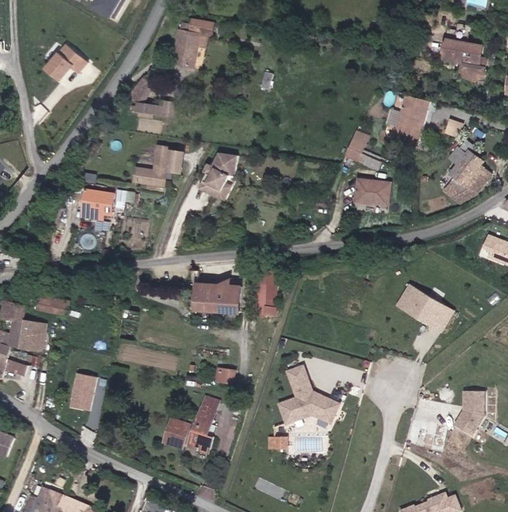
[(111,19),(121,0),(93,0),(90,7),(111,19)]
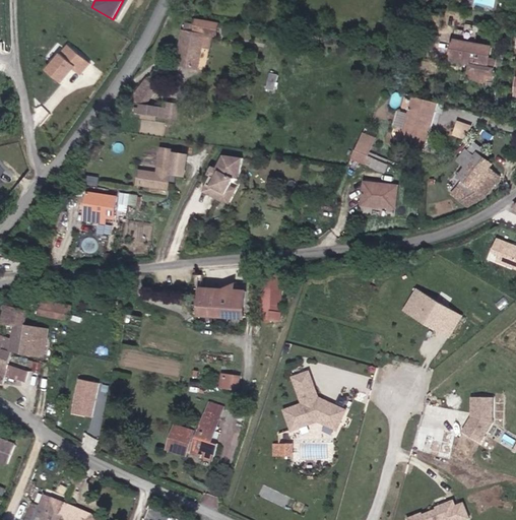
[(178,62),(197,65),(202,33),(213,34),(215,21),(195,18),(194,23),(185,22),(184,27),(183,27),(178,62)]
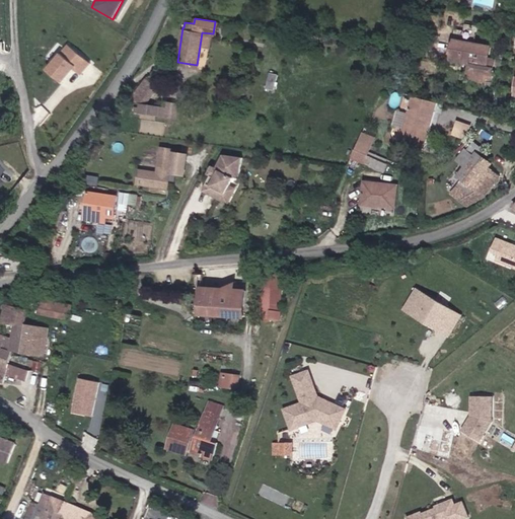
[(489,45),(450,39),(446,60),(466,63),(464,78),(488,82),(491,66),(485,65),(489,45)]
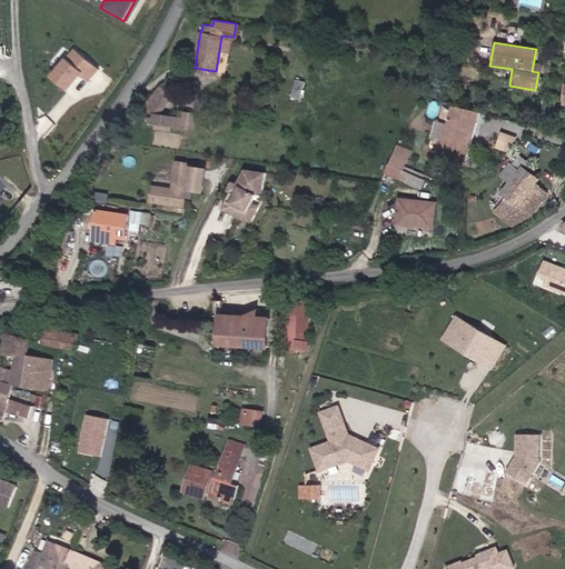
[(95,70),(71,49),(49,75),(66,89),(77,77),(83,82),(95,70)]
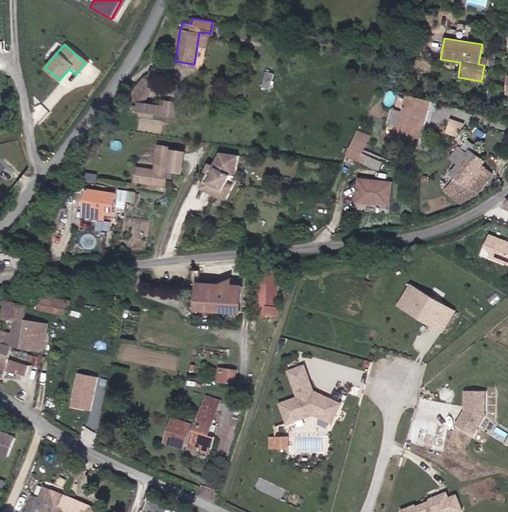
[(263,71),(260,86),(269,87),(271,72),(263,71)]
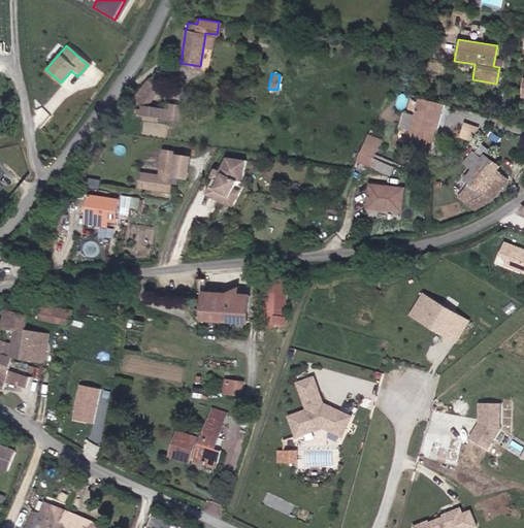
[(148,78),(131,96),(139,104),(143,104),(158,88),(148,78)]
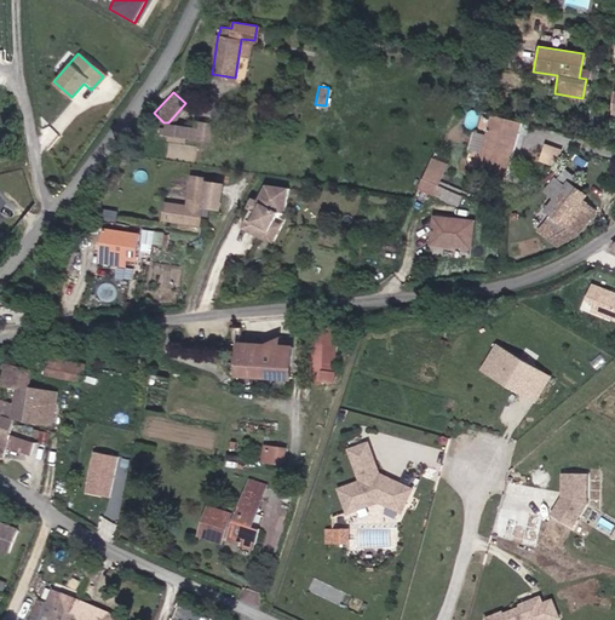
[(518,119),(489,113),(476,168),(506,174),(518,119)]
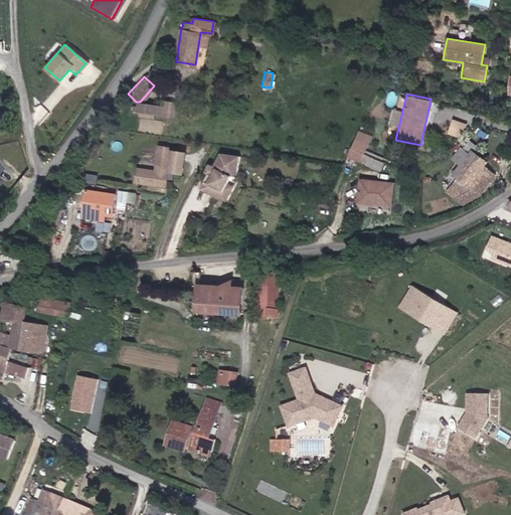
[(135,117),(153,118),(154,114),(165,114),(165,104),(140,102),(136,102),(135,117)]
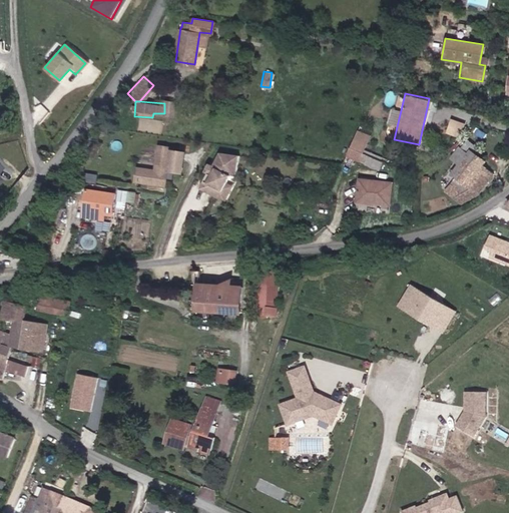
[(358,161),(369,135),(356,129),(345,155),(358,161)]
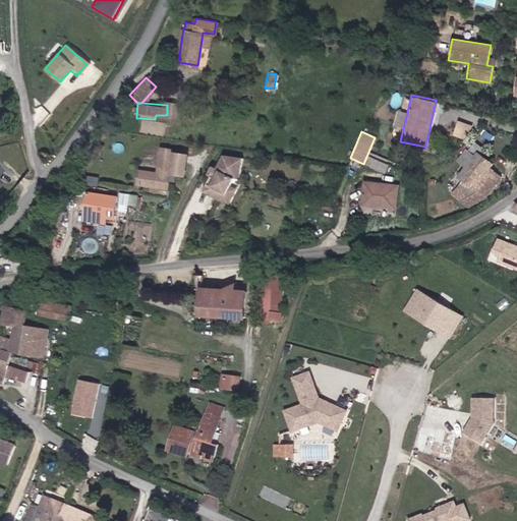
[(171,165),(173,148),(158,146),(156,170),(137,168),(135,186),(167,189),(168,177),(173,178),(175,165),(171,165)]
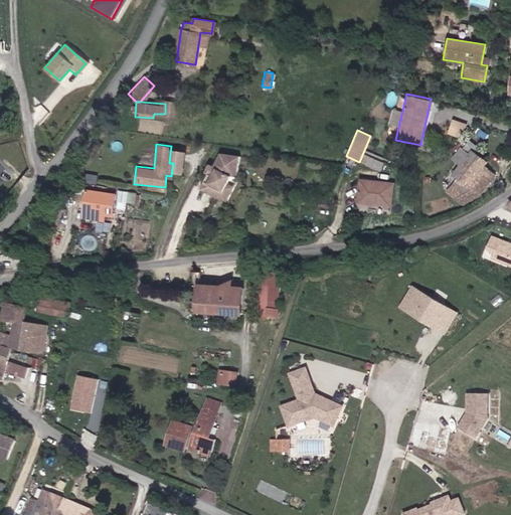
[(491,172),(462,149),(455,158),(464,165),(446,188),(462,200),(477,191),(491,172)]
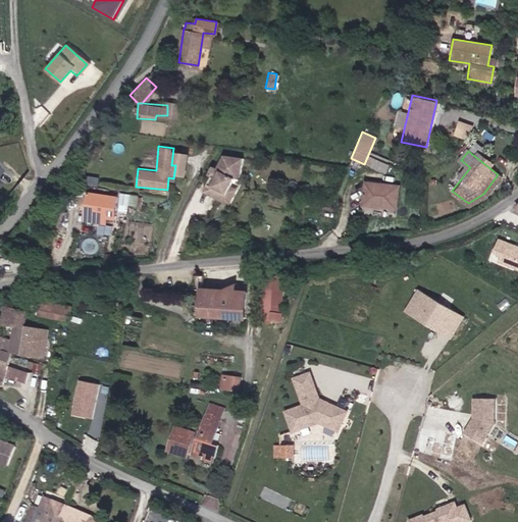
[(241,157),(222,154),(215,167),(214,166),(202,190),(216,197),(220,190),(225,193),(229,184),(234,176),(238,177),(241,157)]
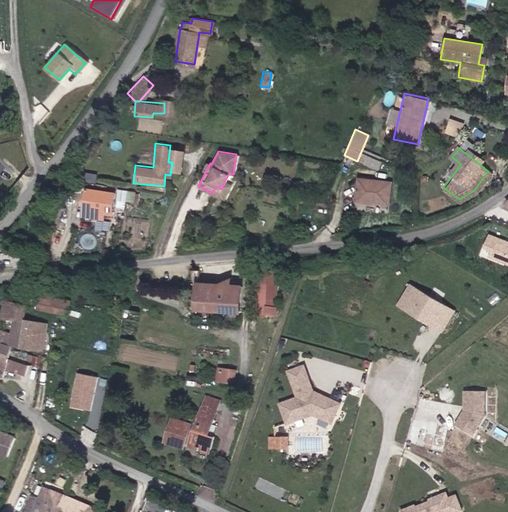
[(389,182),(358,178),(356,201),(386,205),(389,182)]
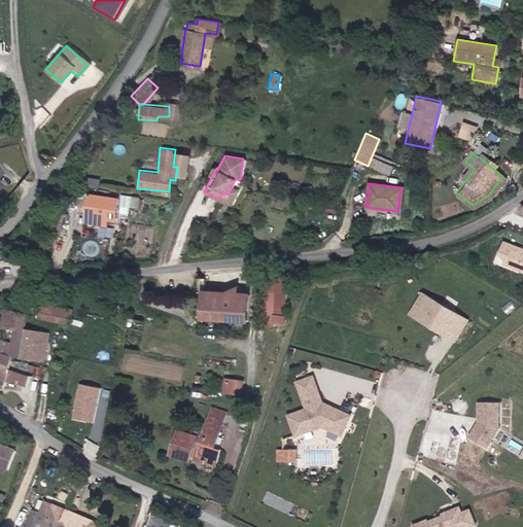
[(238,189),(232,185),(228,195),(222,191),(218,199),(230,205),(238,189)]
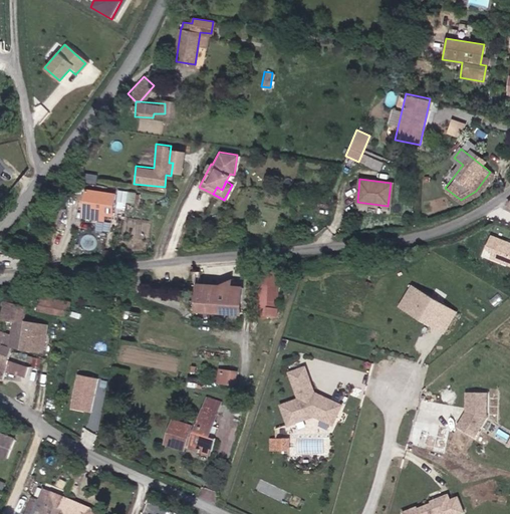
[(83,187),(79,216),(102,219),(103,214),(110,215),(113,191),(83,187)]
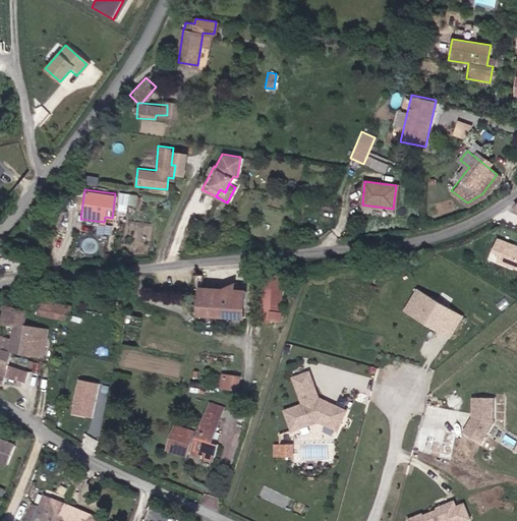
[(135,207),(136,193),(118,191),(117,206),(135,207)]
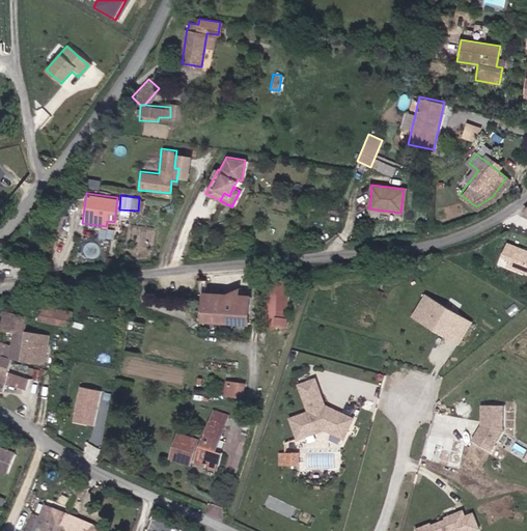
[(503,268),(526,277),(526,252),(505,244),(504,247),(499,258),(506,261),(503,268)]
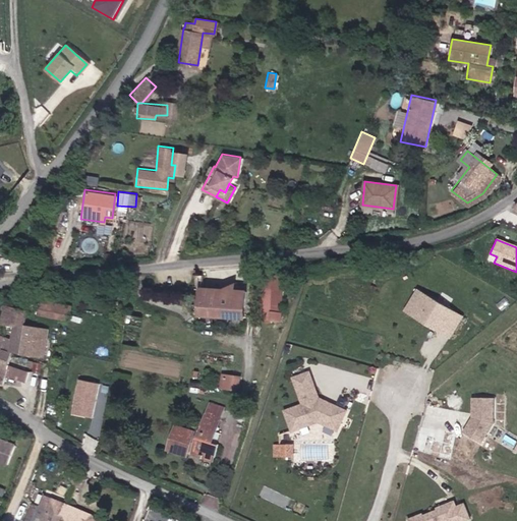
[(279,320),(283,268),(260,266),(255,319),(279,320)]
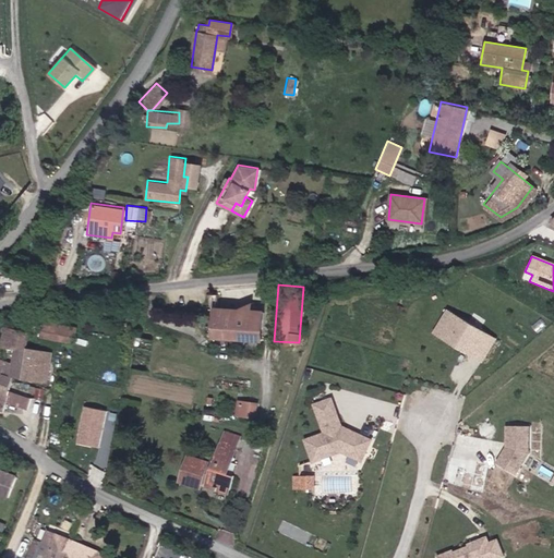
[(213,306),(211,336),(262,340),(264,310),(213,306)]
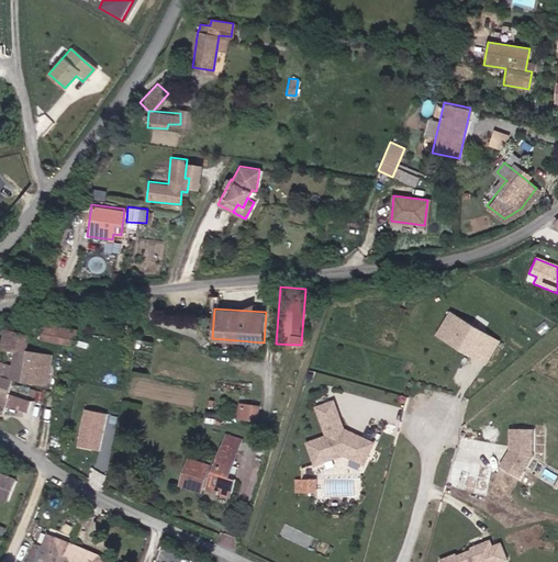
[(494,343),(447,314),(433,336),(480,364),(494,343)]
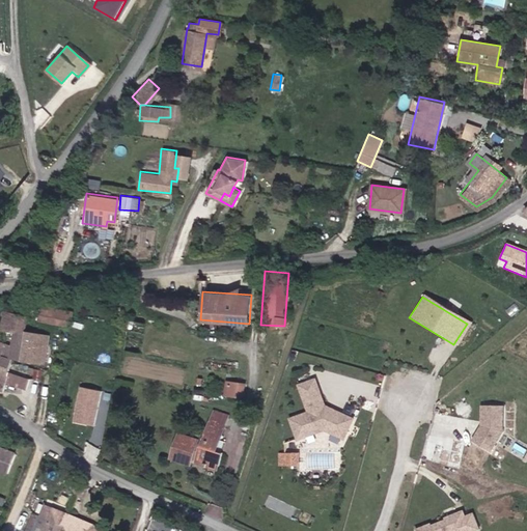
[(40,304),(38,318),(67,324),(71,309),(40,304)]
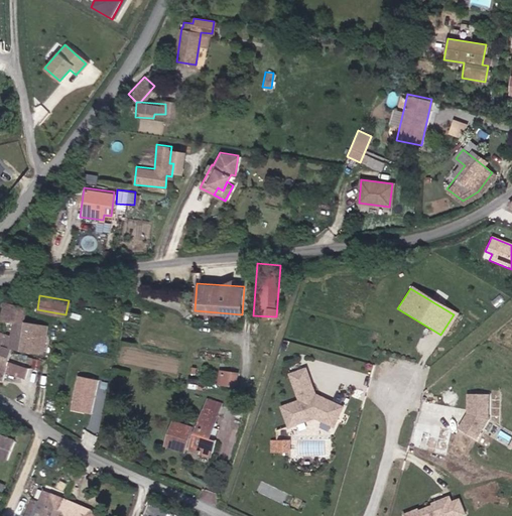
[(0,377),(1,374),(20,381),(26,368),(6,360),(10,350),(41,356),(45,329),(20,325),(25,310),(3,304),(0,314),(0,320),(11,324),(7,338),(0,335),(0,377)]
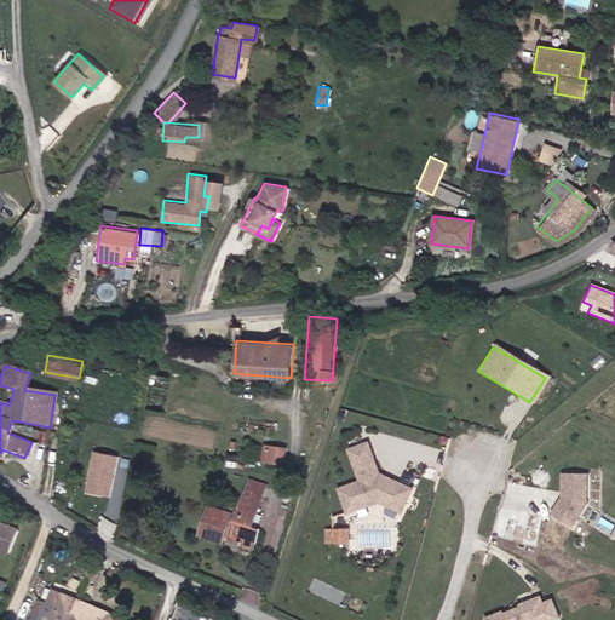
[(161,413),(166,374),(148,372),(142,409),(161,413)]
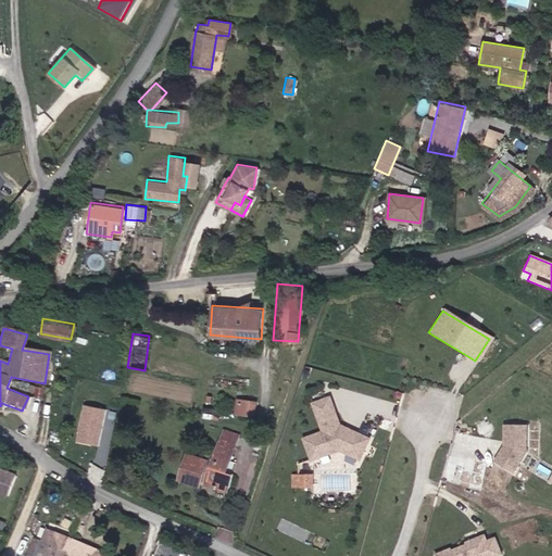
[(327,396),(310,403),(320,431),(300,439),(306,460),(337,450),(356,459),(366,439),(337,424),(327,396)]
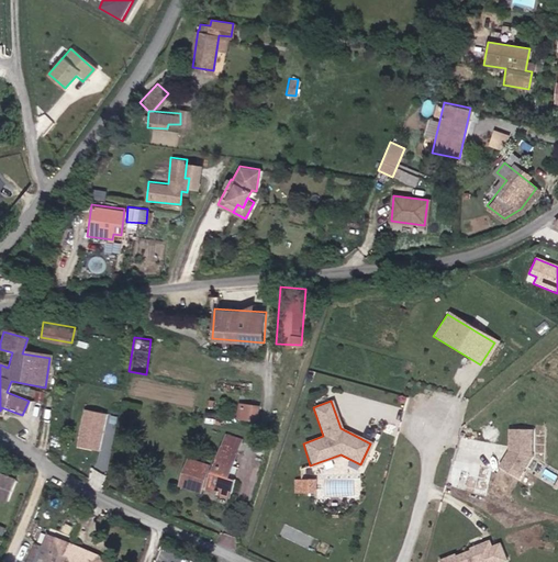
[(238,404),(237,418),(255,419),(256,406),(238,404)]
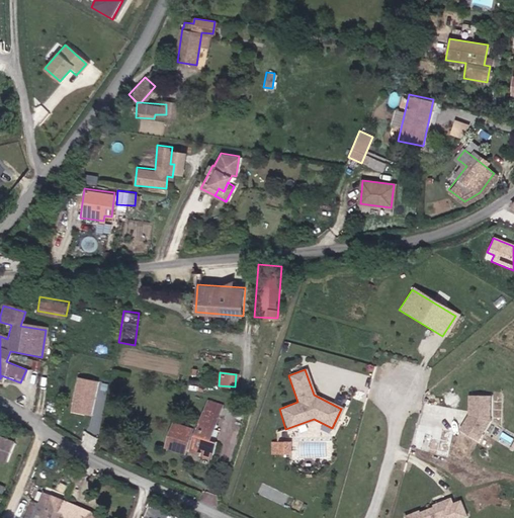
[(95,382),(77,378),(70,410),(87,414),(95,382)]
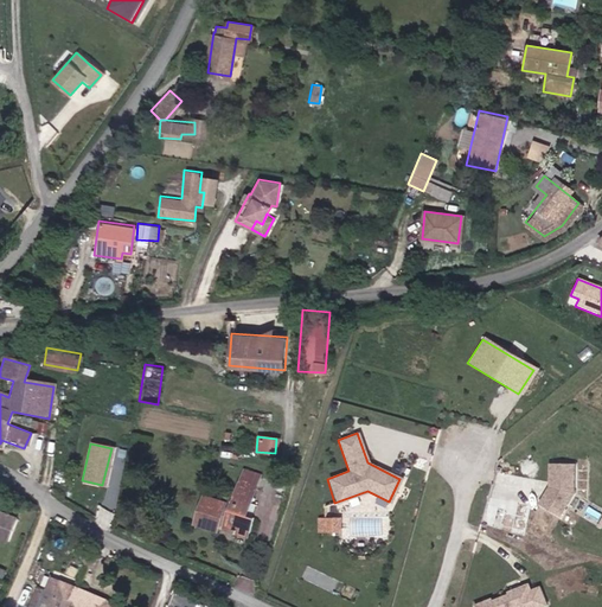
[(570,465),(546,465),(546,486),(537,503),(556,516),(570,493),(570,465)]
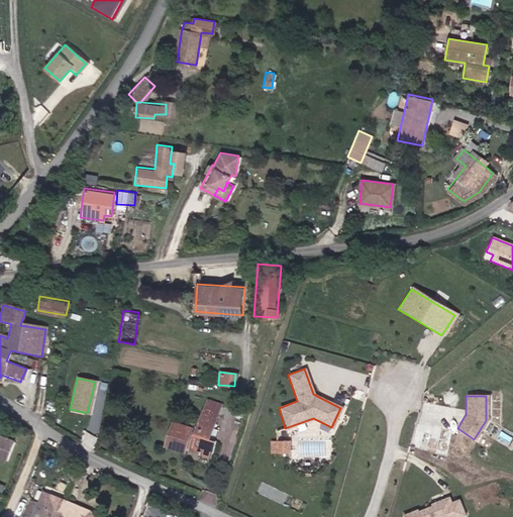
[(213,441),(209,439),(220,405),(205,399),(194,431),(189,429),(190,426),(172,419),(164,444),(182,451),(183,447),(188,449),(187,452),(207,458),(213,441)]
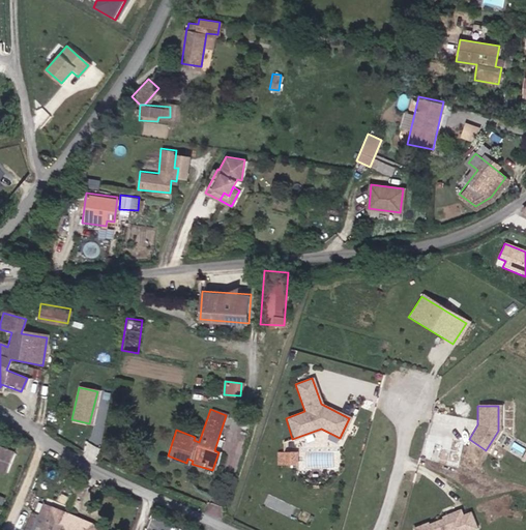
[(0,471),(5,473),(13,451),(0,446),(0,471)]
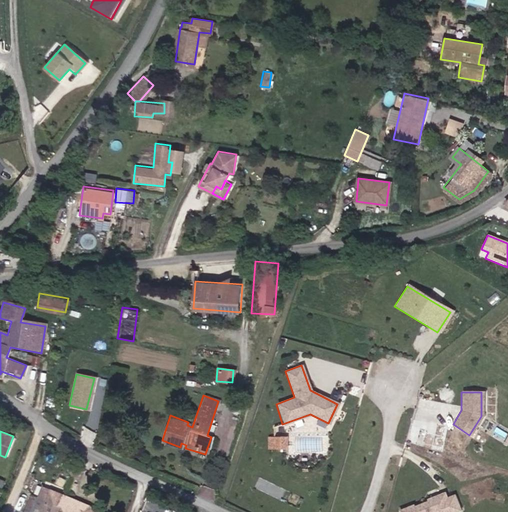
[(286,447),(286,435),(267,435),(267,447),(286,447)]
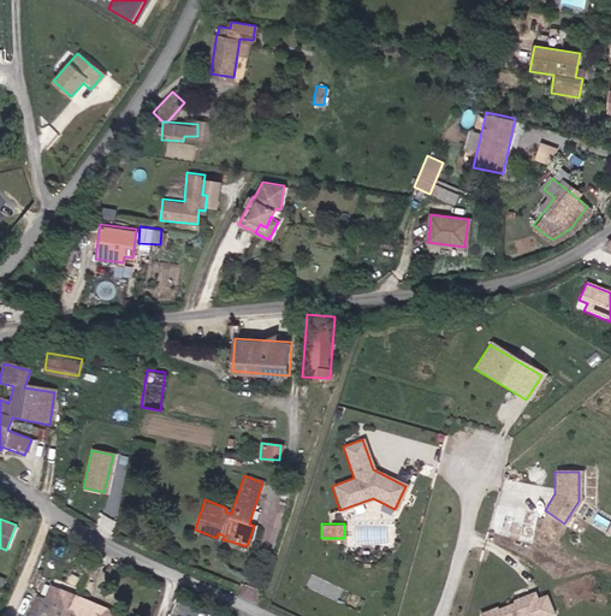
[(48,584),(43,597),(35,594),(27,615),(114,615),(117,610),(48,584)]
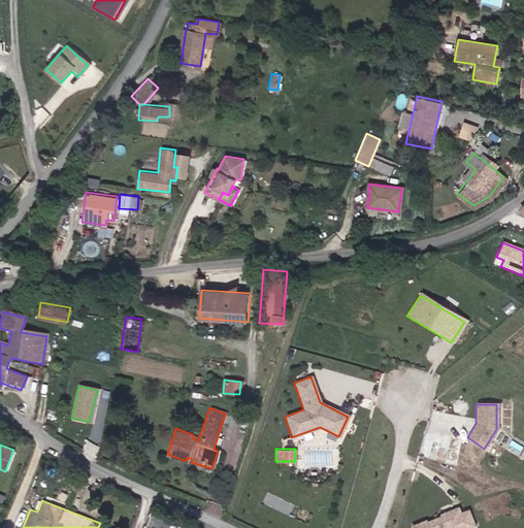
[(412,527),(469,527),(473,527),(466,509),(459,513),(457,507),(438,515),(439,517),(425,523),(425,521),(411,526),(412,527)]
